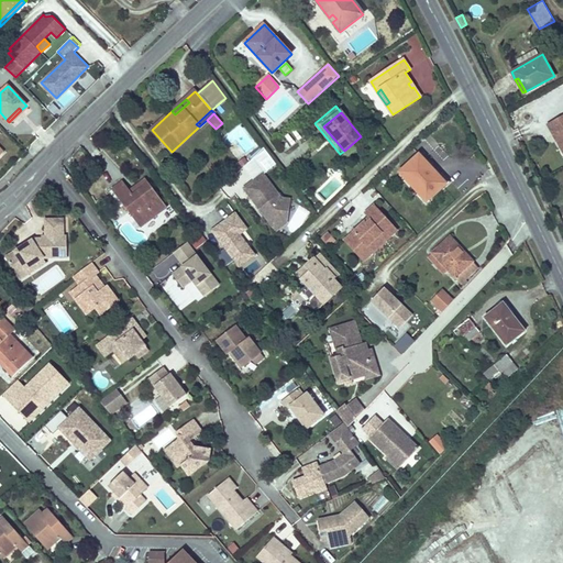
[(562,116),(548,125),(554,136),(558,134),(561,140),(560,141),(562,147),(562,116)]
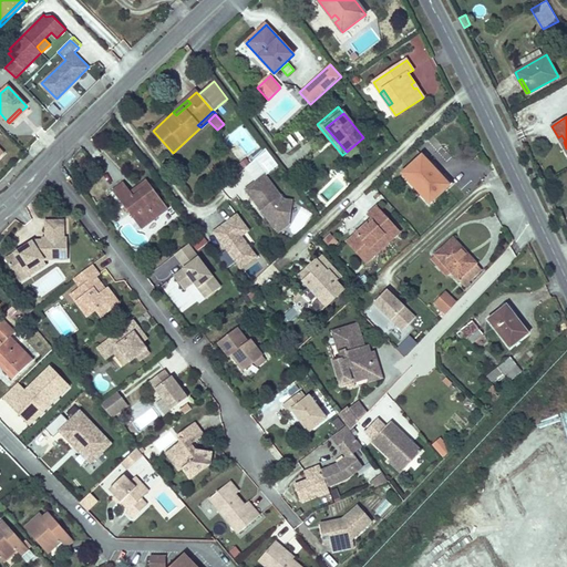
[(263,164),(271,156),(266,150),(255,160),(260,166),(263,164)]
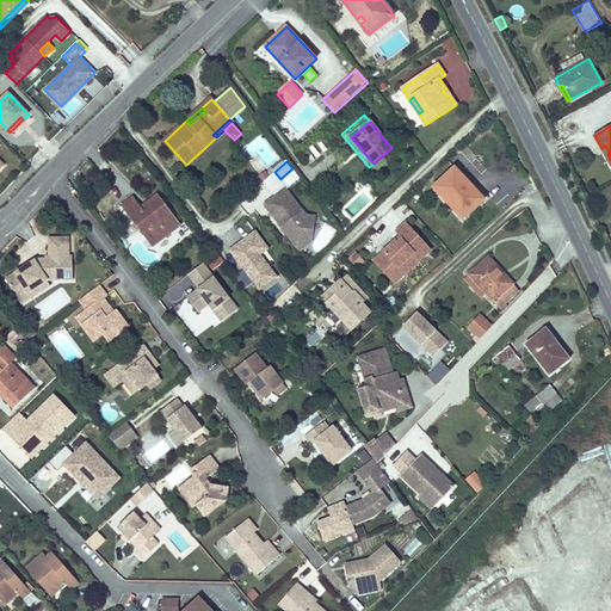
[(482,201),(462,178),(454,168),(433,187),(462,218),(482,201)]
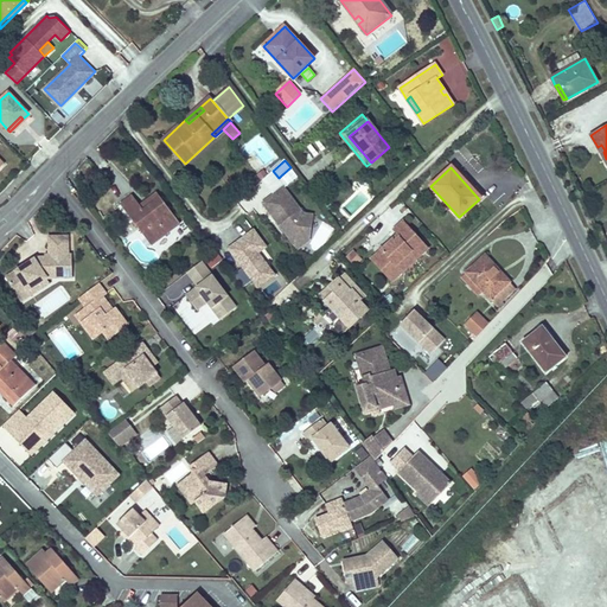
[(283,189),(289,185),(281,176),(279,178),(273,171),(263,180),(274,195),(283,187),(283,189)]
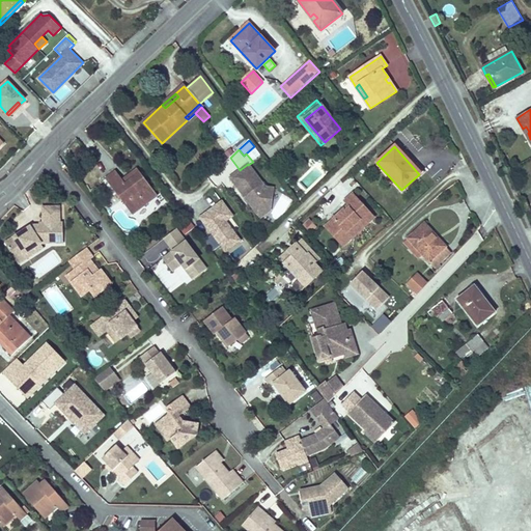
[(403,151),(401,155),(419,174),(401,190),(402,192),(423,172),(403,151)]
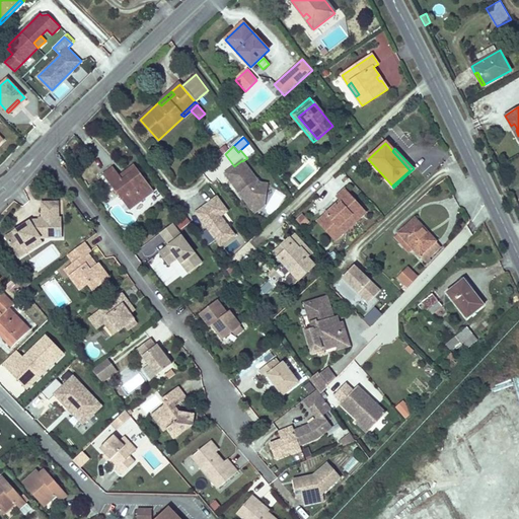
[(242,161),(242,160),(234,166),(227,172),(233,179),(230,181),(239,193),(243,190),(246,194),(245,201),(247,204),(264,206),(267,184),(260,183),(242,161)]
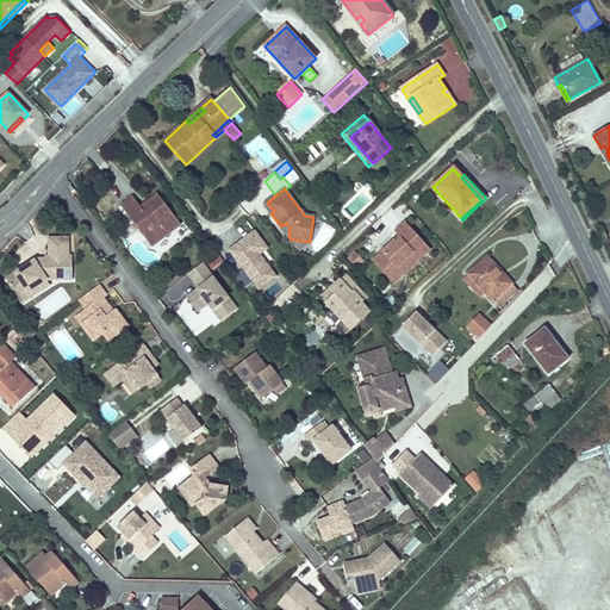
[(151,222),(145,212),(134,198),(122,206),(153,248),(156,246),(170,235),(181,225),(162,199),(151,207),(159,216),(151,222)]
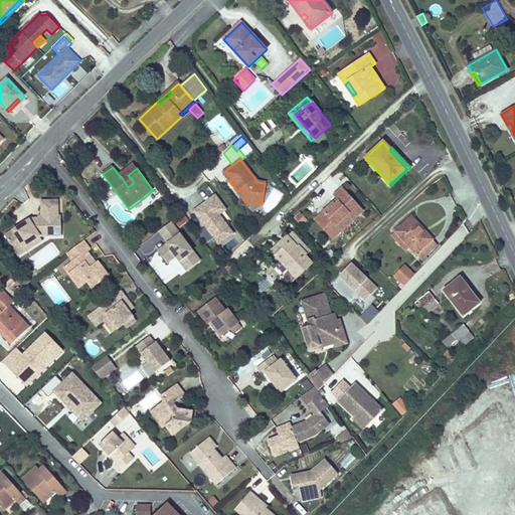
[(128,175),(123,179),(128,187),(134,182),(128,175)]
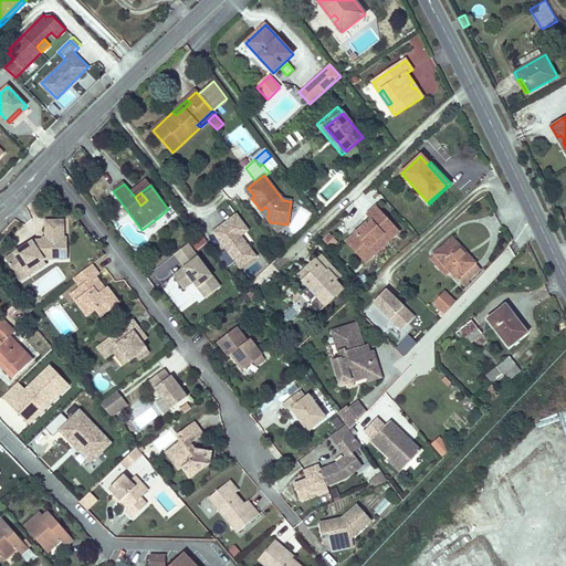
[(366,222),(345,242),(366,264),(375,255),(369,249),(395,226),(376,206),(366,215),(370,219),(371,221),(368,224),(366,222)]
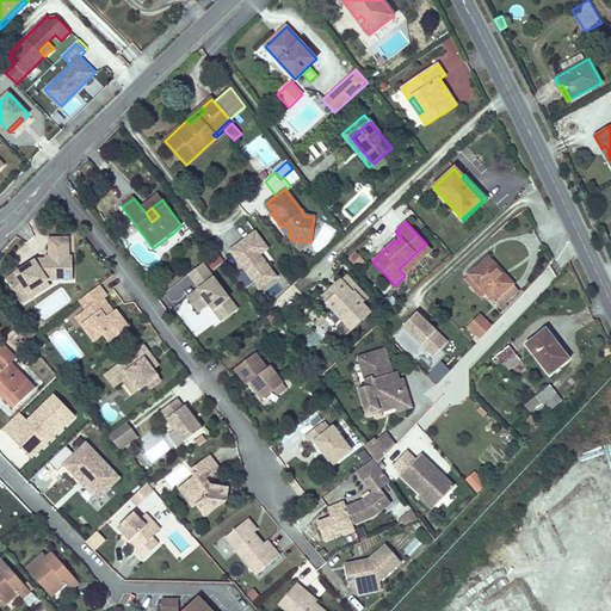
[(269,250),(255,232),(228,252),(242,270),(260,255),(269,250)]
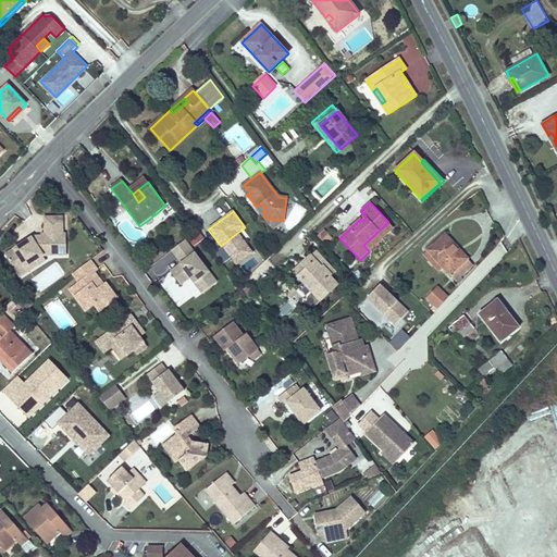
[(156,214),(143,224),(147,230),(160,220),(156,214)]
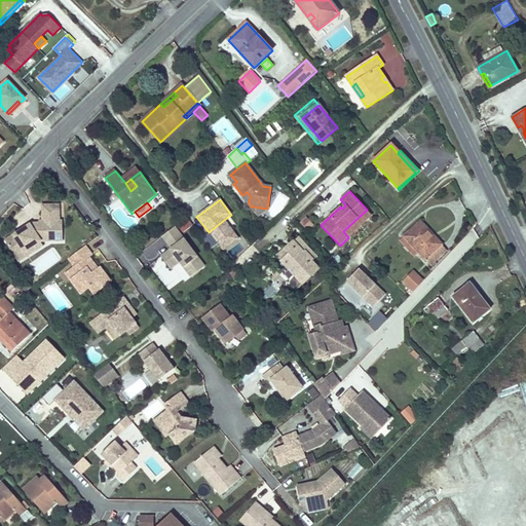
[(59,220),(59,204),(42,204),(42,221),(38,221),(38,222),(32,222),(4,240),(12,253),(21,247),(24,252),(40,240),(62,240),(62,220),(59,220)]
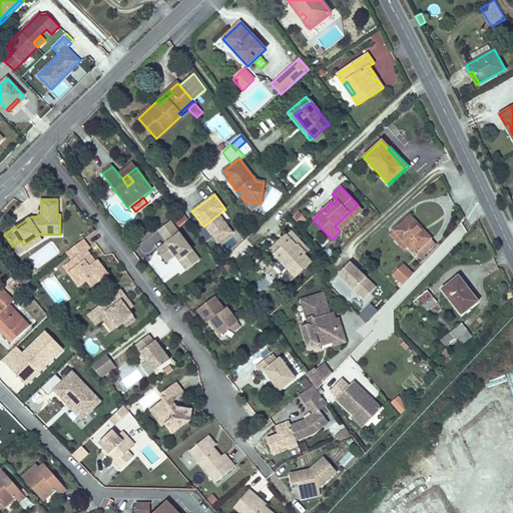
[(251,210),(261,203),(244,201),(251,210)]
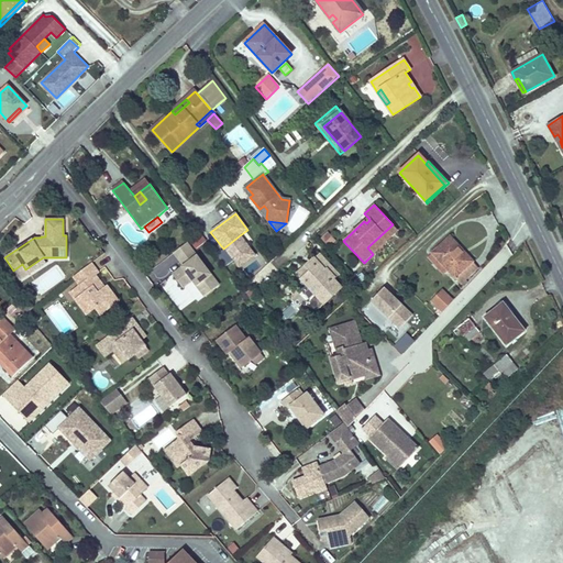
[(393,224),(367,247),(373,254),(398,231),(393,224)]
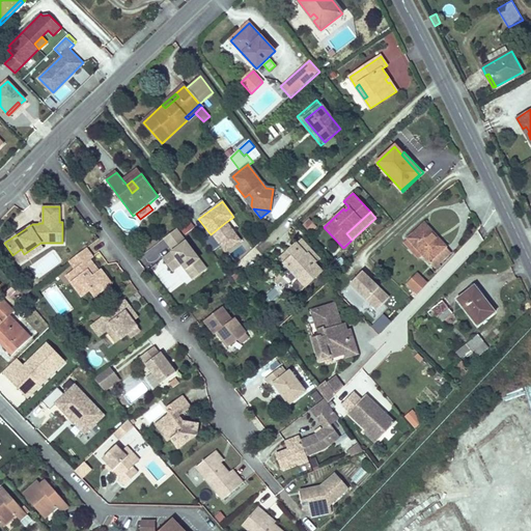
[(240,240),(226,222),(211,234),(224,252),(240,240)]
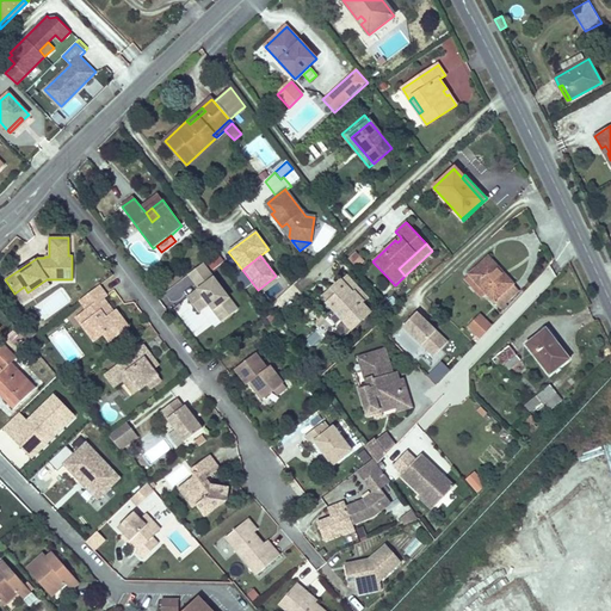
[(488,257),(469,275),(486,292),(500,308),(518,291),(488,257)]
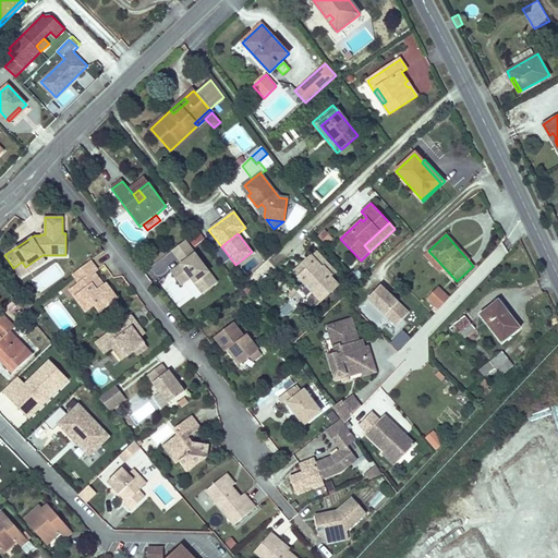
[(217,283),(185,241),(173,251),(180,259),(181,258),(184,263),(171,271),(181,284),(191,278),(204,293),(217,283)]
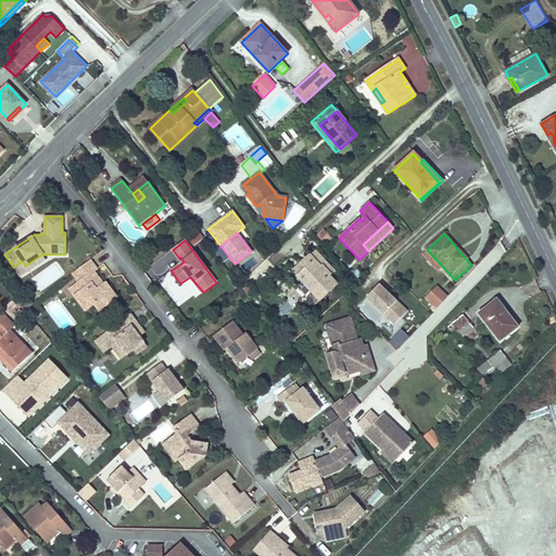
[(442,266),(427,250),(422,253),(438,269),(442,266)]
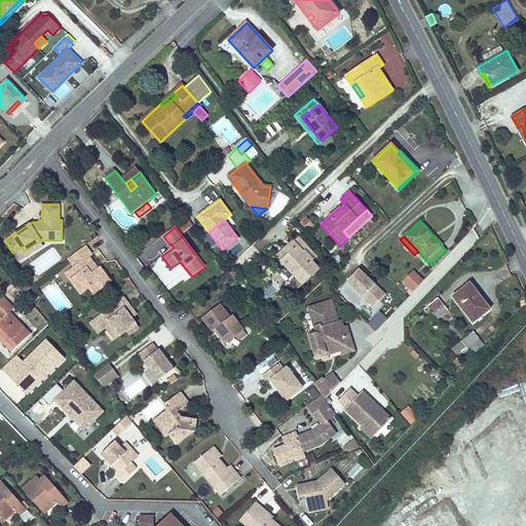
[(299,237),(294,242),(304,254),(306,252),(314,261),(317,257),(299,237)]
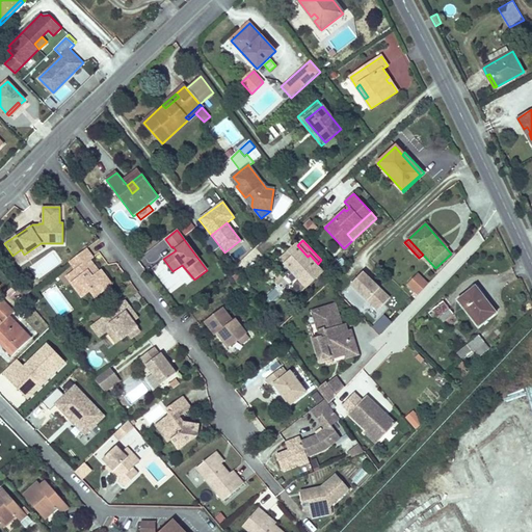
[(21,249),(12,256),(18,264),(44,248),(41,243),(24,255),(21,249)]
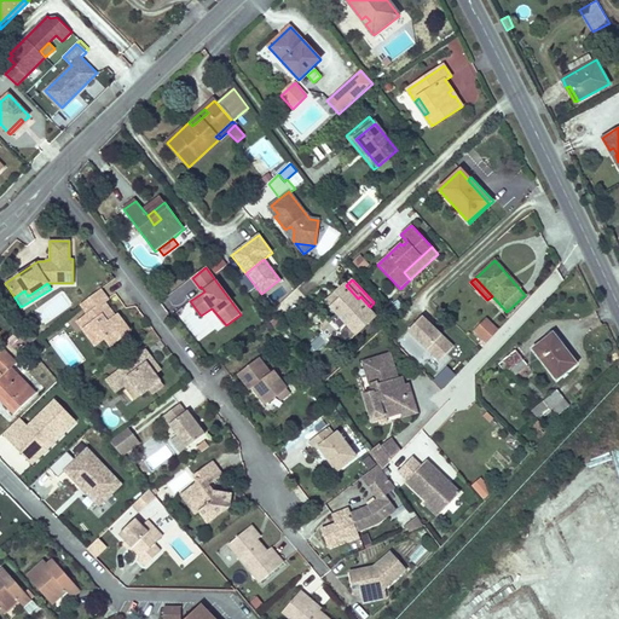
[(358,299),(346,285),(328,302),(357,334),(376,317),(368,308),(370,307),(360,296),(358,299)]
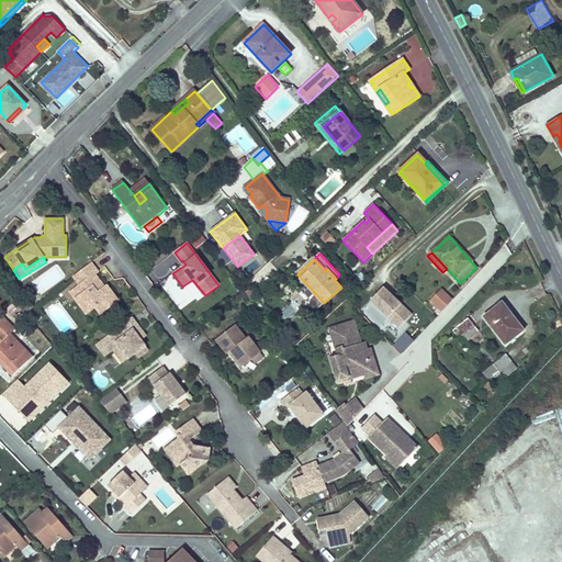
[(98,272),(90,263),(74,277),(80,285),(77,288),(82,294),(76,300),(87,314),(96,307),(101,314),(117,302),(107,287),(100,291),(98,288),(102,284),(94,274),(98,272)]
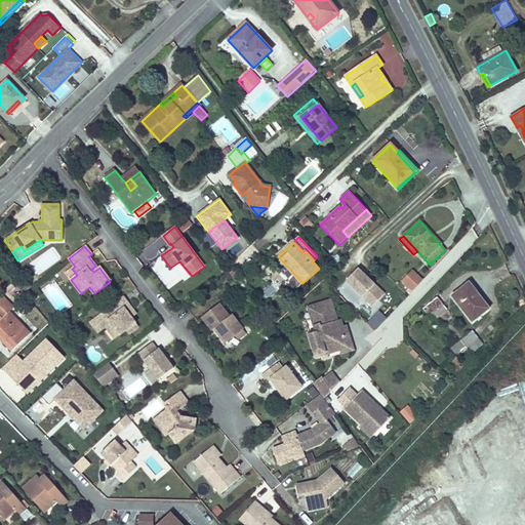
[(66,273),(71,280),(77,275),(72,269),(66,273)]
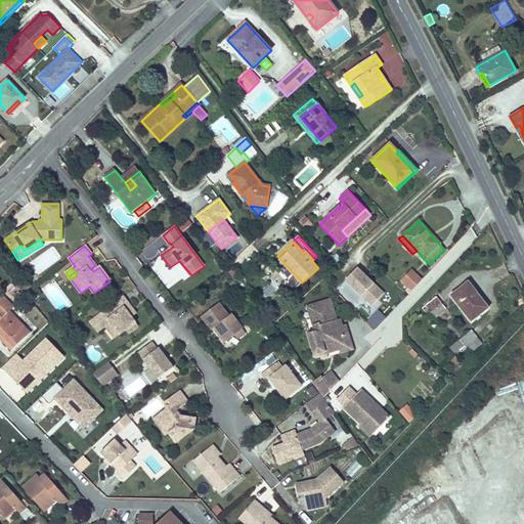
[(374,286),(356,269),(345,281),(362,298),(374,286)]
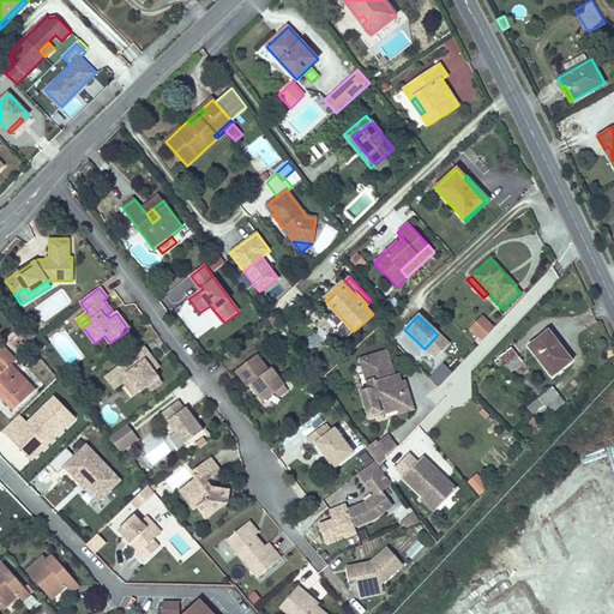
[(494,327),(482,317),(469,330),(481,342),(494,327)]
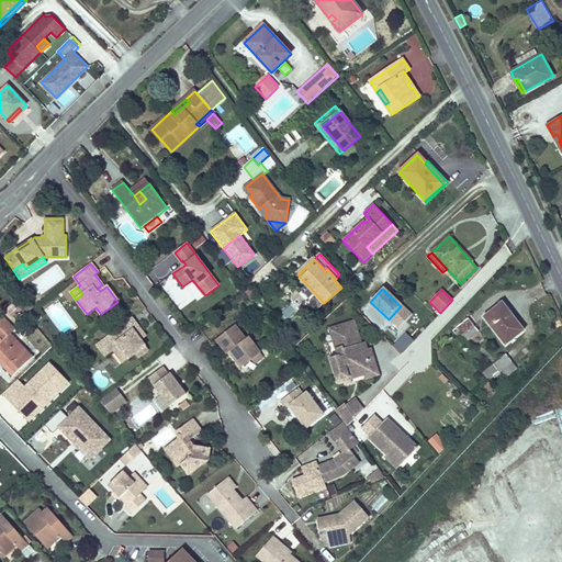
[(15,304),(23,314),(32,307),(25,300),(22,303),(20,300),(15,304)]
